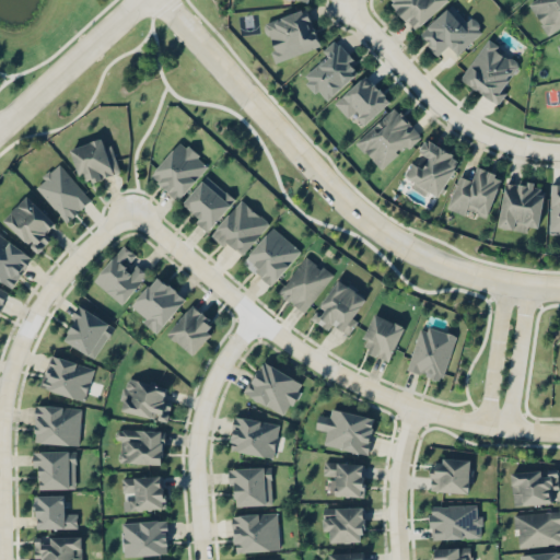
[(386,0),(416,31),(446,0),(386,0)]
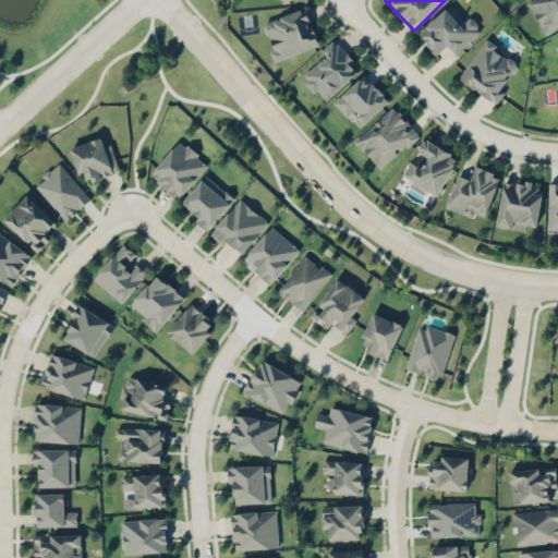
[(455,56),(481,29),(452,0),(416,34),(437,56),(446,47),(455,56)]
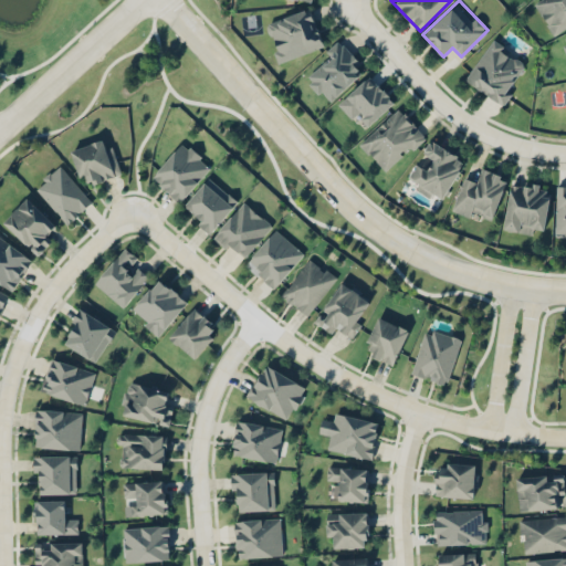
[(565,0),(532,0),(551,33),(565,24),(565,0)]
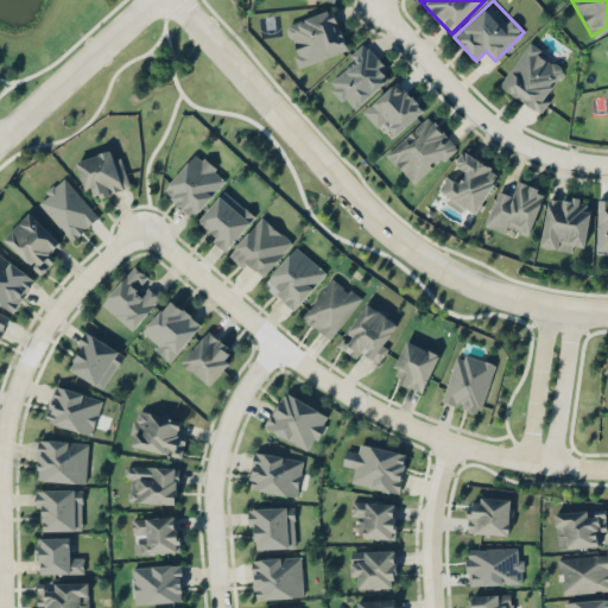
[(347,50),(333,7),(283,24),(297,67),(347,50)]
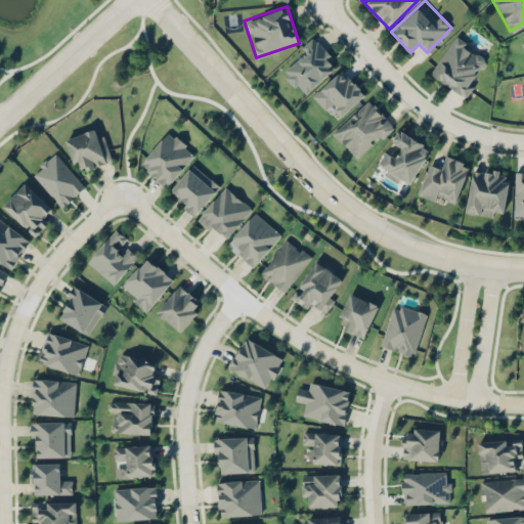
[(489,55),(451,36),(430,77),(468,96),(489,55)]
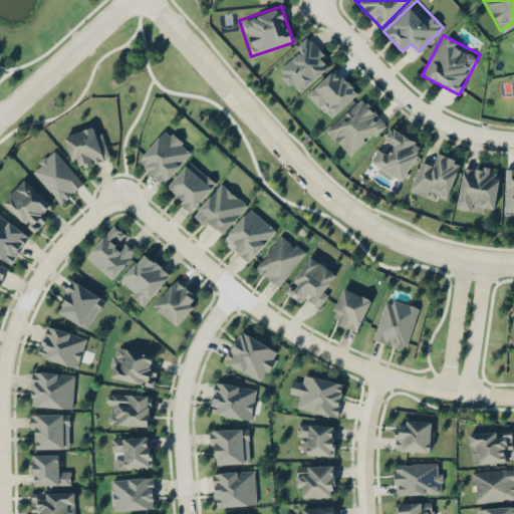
[(332,62),(309,37),(275,69),(297,94),(332,62)]
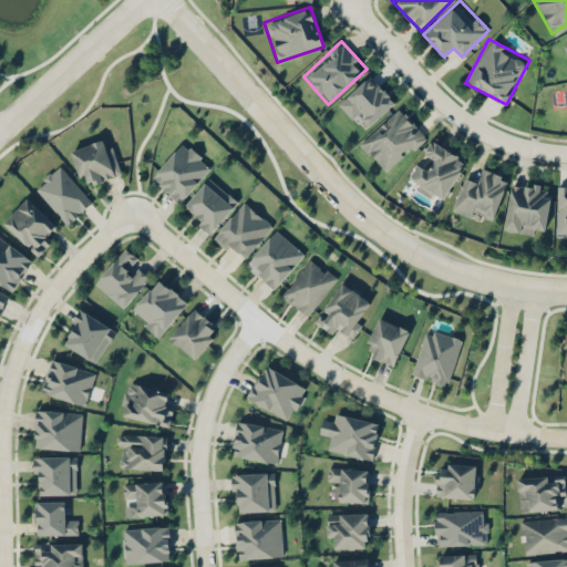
[(394,101),(368,73),(338,104),(354,121),(361,114),(371,124),(394,101)]
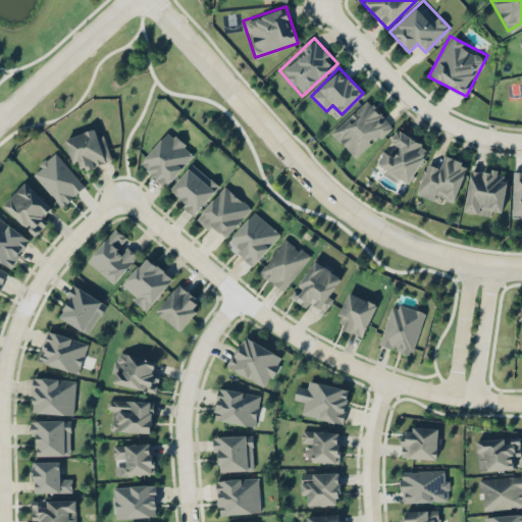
[(354,159),(393,126),(368,98),(329,131),(354,159)]
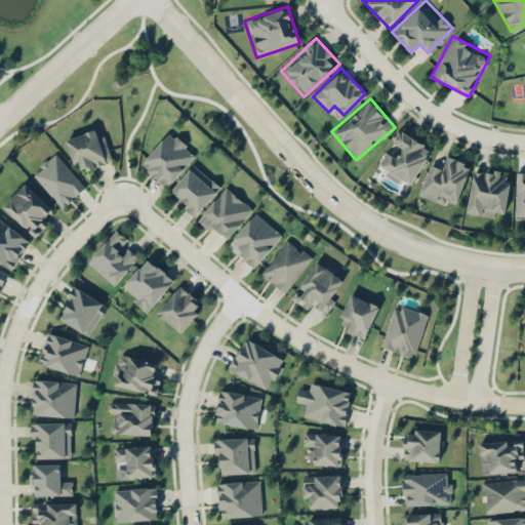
[(66,138),(77,173),(113,161),(101,126),(66,138)]
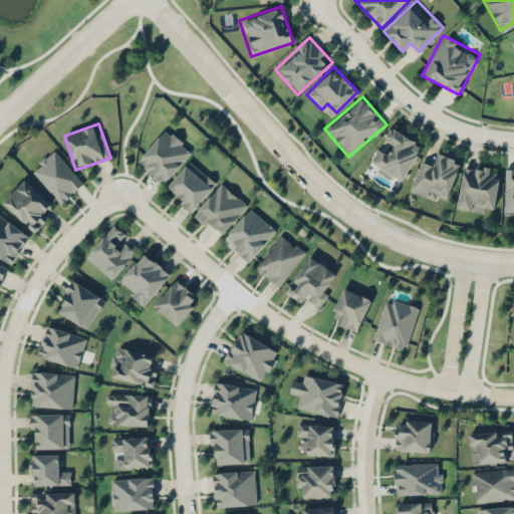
[(423,144),(391,125),(380,145),(378,144),(370,157),(378,161),(373,169),(400,184),(423,144)]
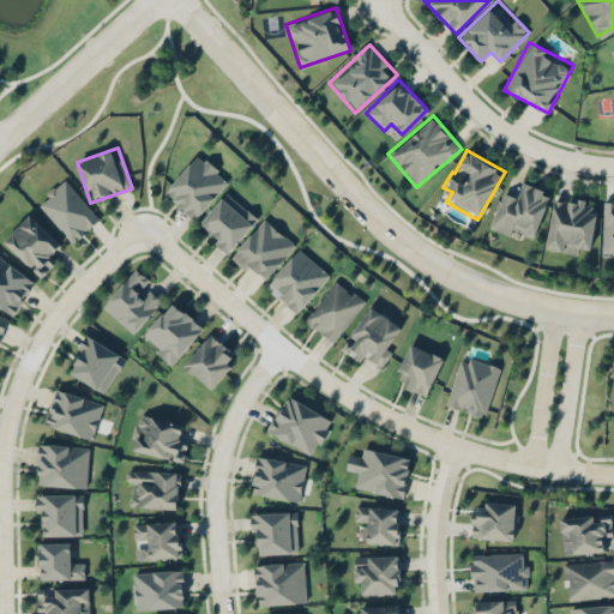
[(230,182),(200,152),(162,190),(192,220),(230,182)]
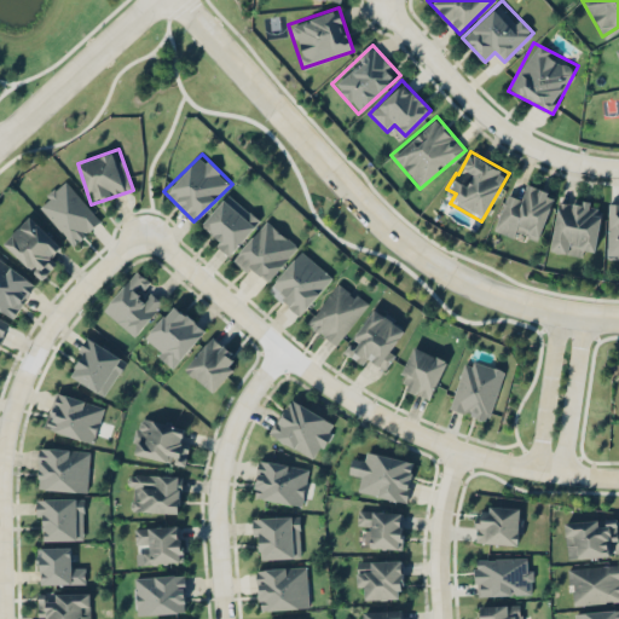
[(36,203),(73,246),(102,221),(64,178),(36,203)]
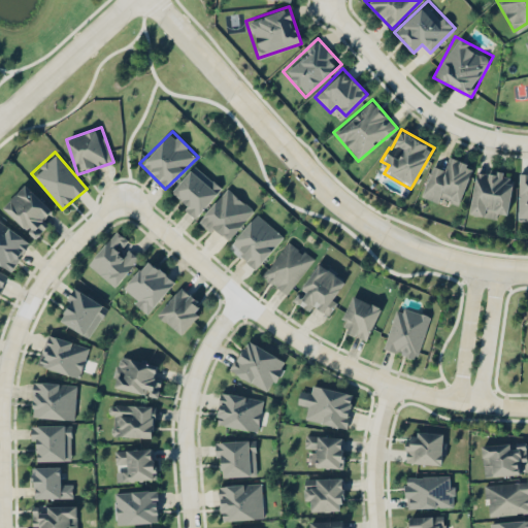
[(444,164),(432,160),(422,195),(459,206),(472,163),(448,156),(444,164)]
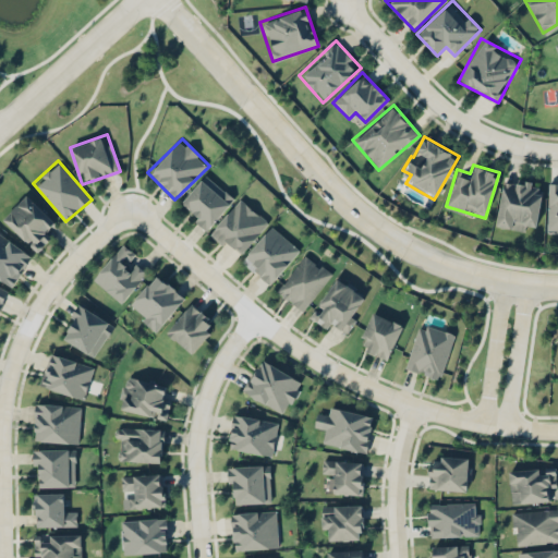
[(206,230),(234,199),(206,173),(178,204),(206,230)]
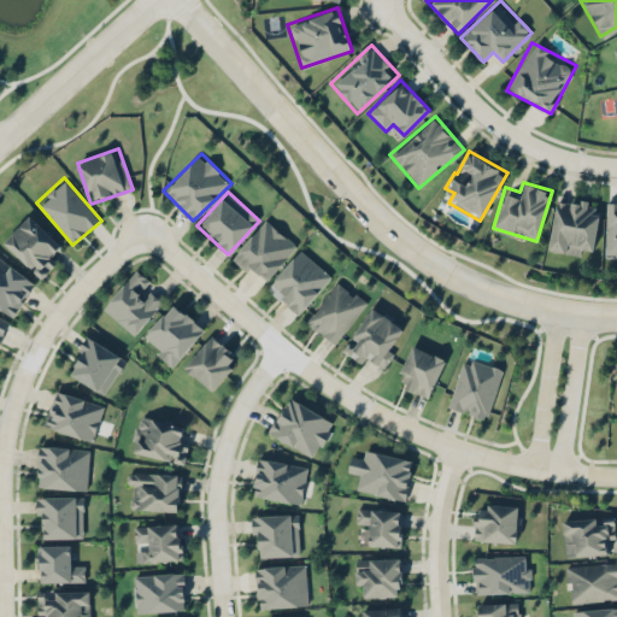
[(547,250),(581,254),(582,245),(593,246),(600,203),(557,195),(547,250)]
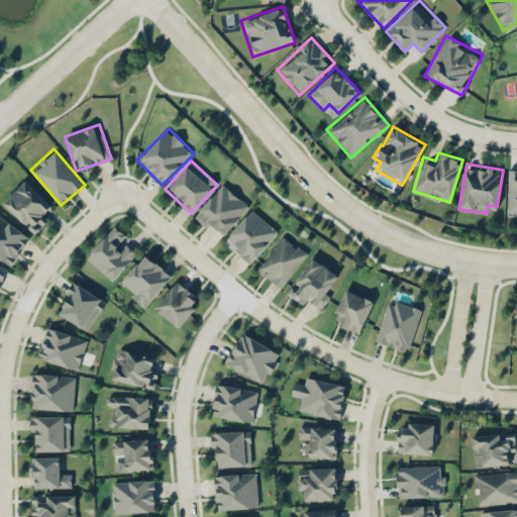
[(516,214),(516,168),(508,168),(507,214),(516,214)]
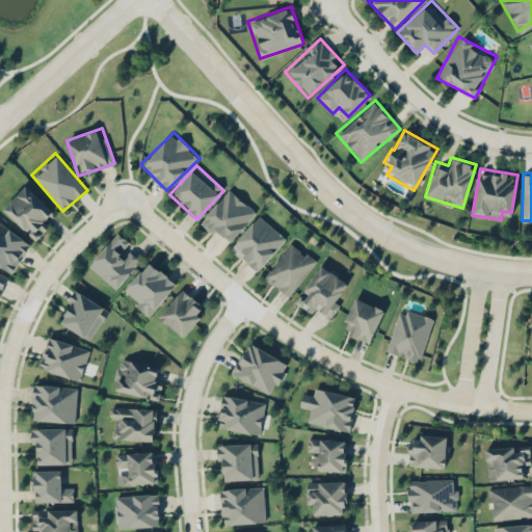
[(2,208),(34,239),(51,222),(44,215),(50,209),(25,185),(2,208)]
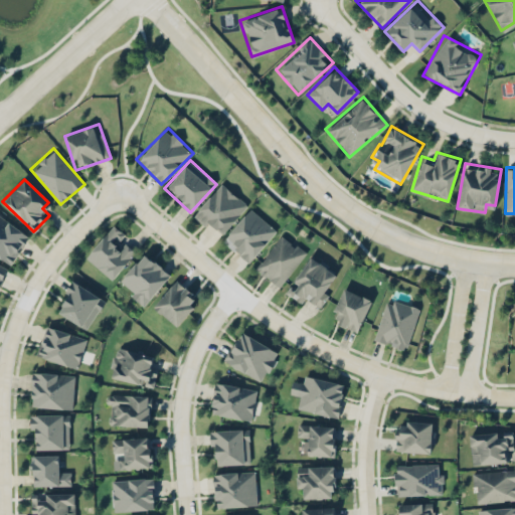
[(222,236),(246,202),(218,182),(194,216),(222,236)]
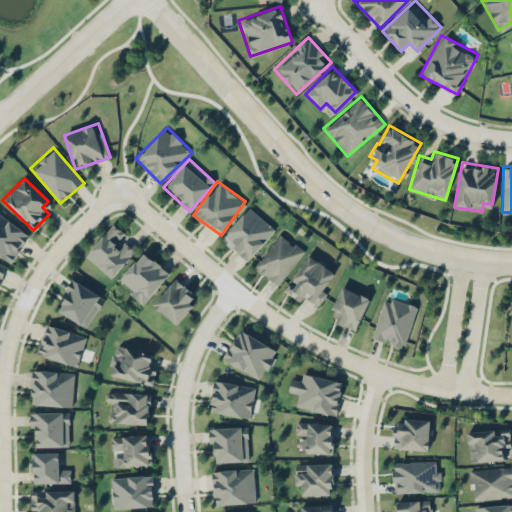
[(275,228),(248,206),(221,240),(247,262),(275,228)]
